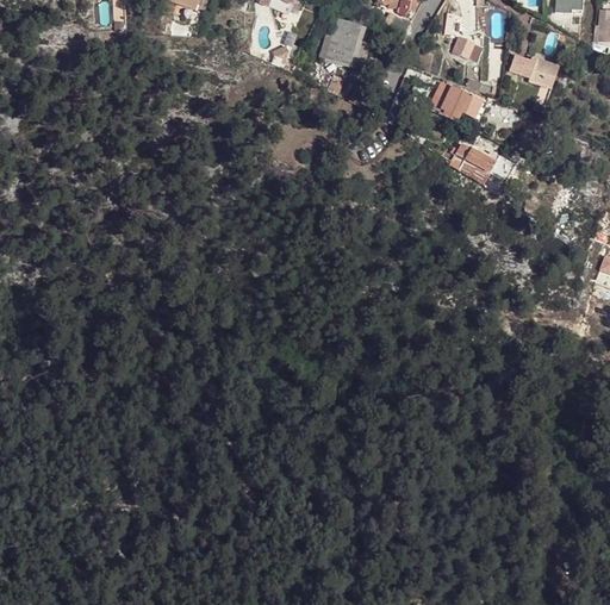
[(388,0),(388,2),(399,5),(397,7),(404,12),(409,6),(414,7),(415,0),(388,0)]
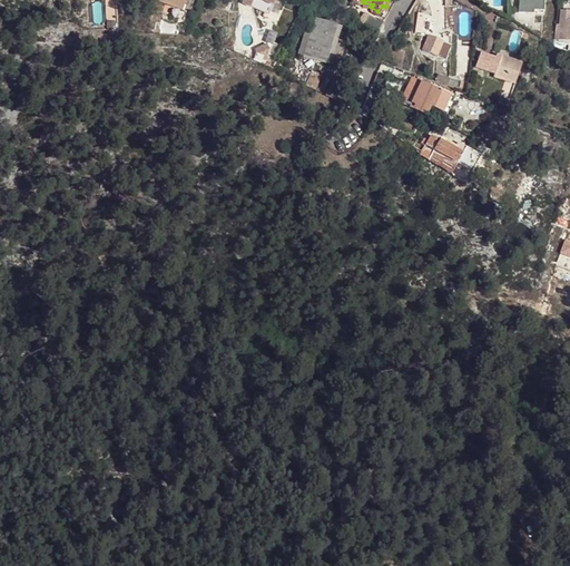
[(519,0),(518,7),(519,7),(519,11),(534,12),(534,8),(522,7),(523,0),(519,0)]
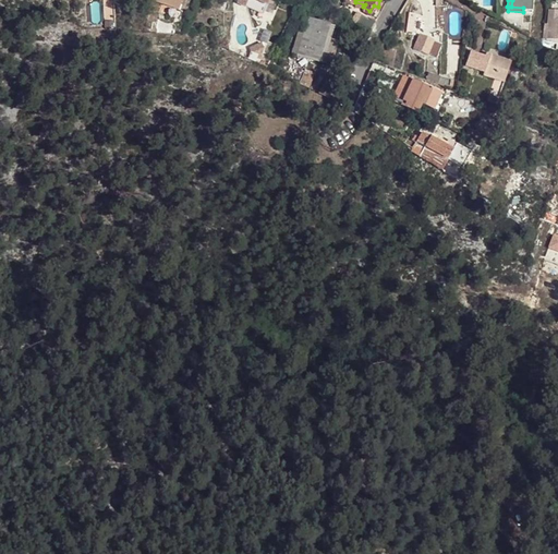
[(92,22),(102,21),(100,5),(91,5),(92,22)]
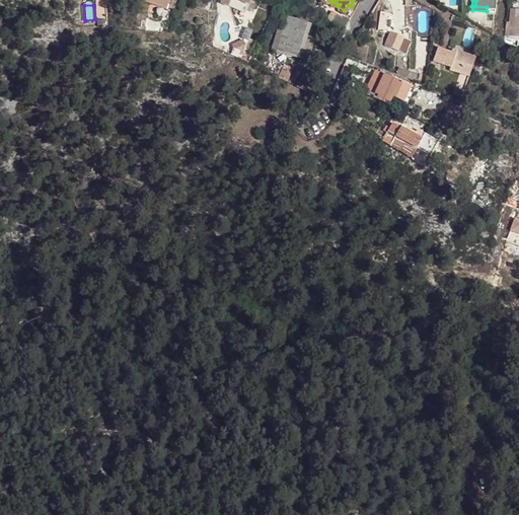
[(518,8),(511,8),(510,16),(518,17),(518,8)]
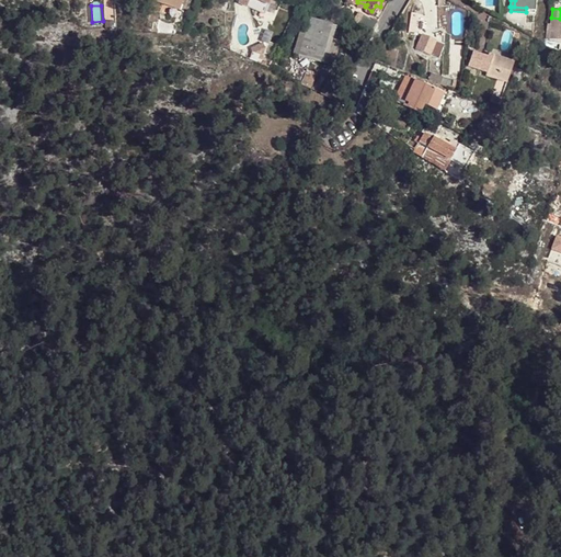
[(377,19),(363,10),(357,20),(371,27),(377,19)]
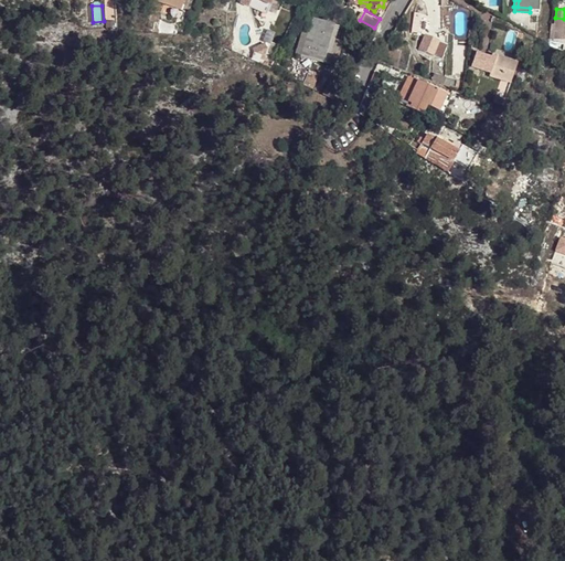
[(310,14),(309,17),(306,28),(299,51),(322,59),(324,51),(329,52),(333,35),(334,33),(333,33),(337,23),(310,14)]
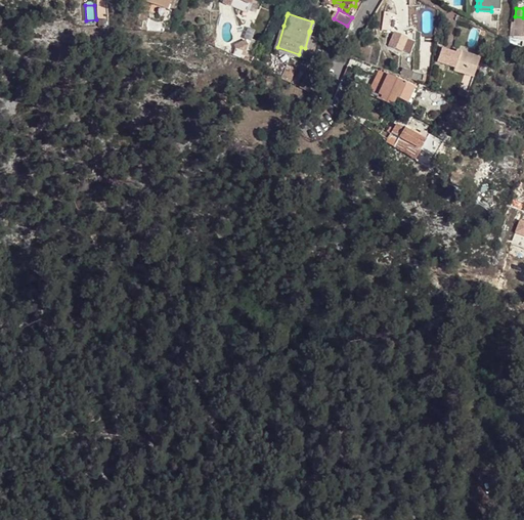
[(523,17),(515,16),(513,35),(523,36),(523,31),(523,30),(523,17)]
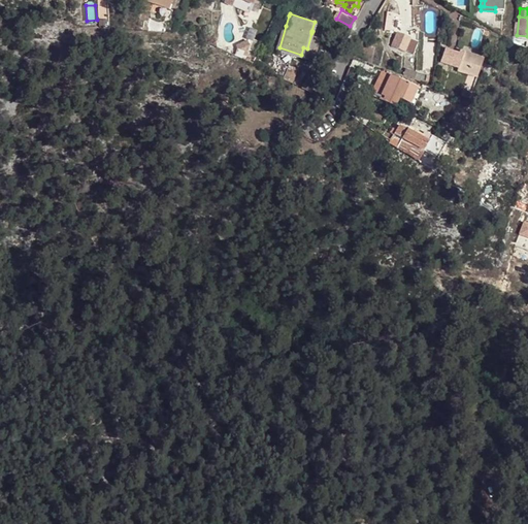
[(279,47),(286,26),(282,25),(278,35),(279,37),(276,46),(279,47)]
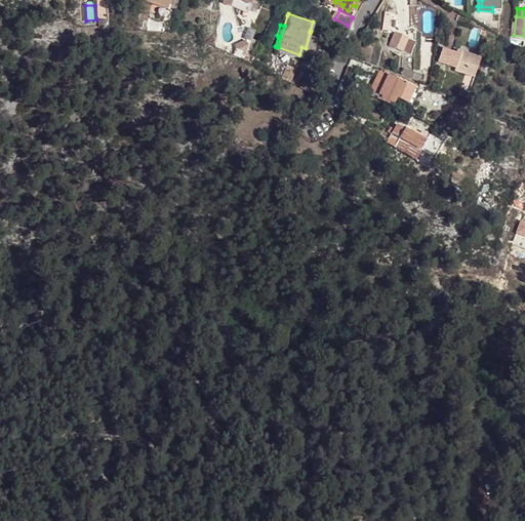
[(396,32),(391,45),(404,50),(408,37),(396,32)]
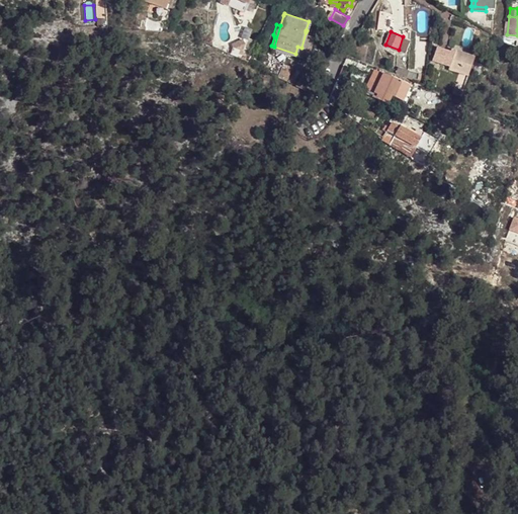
[(297,47),(295,54),(306,58),(313,34),(306,32),(301,48),(297,47)]
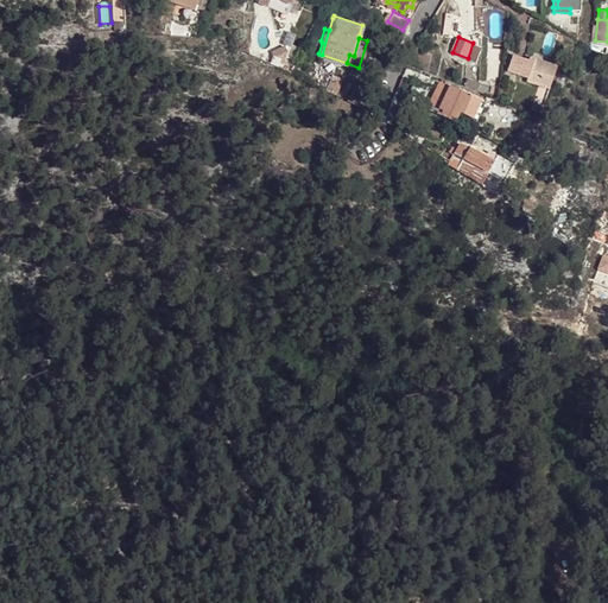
[(284,42),(271,48),(273,51),(278,54),(277,56),(284,58),(287,48),(284,42)]
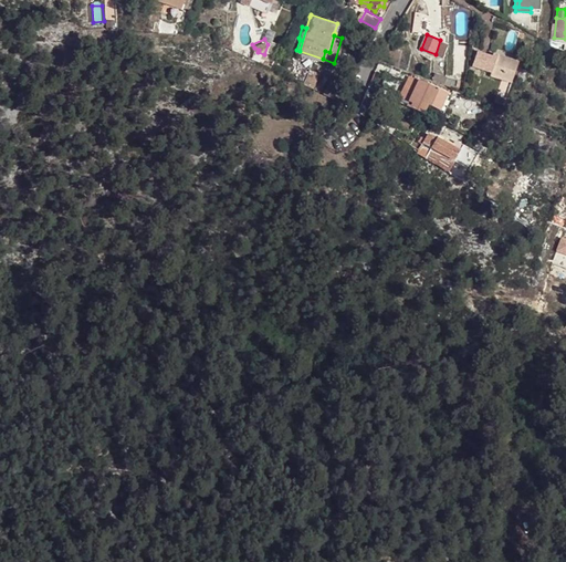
[(440,40),(436,54),(444,58),(450,44),(440,40)]
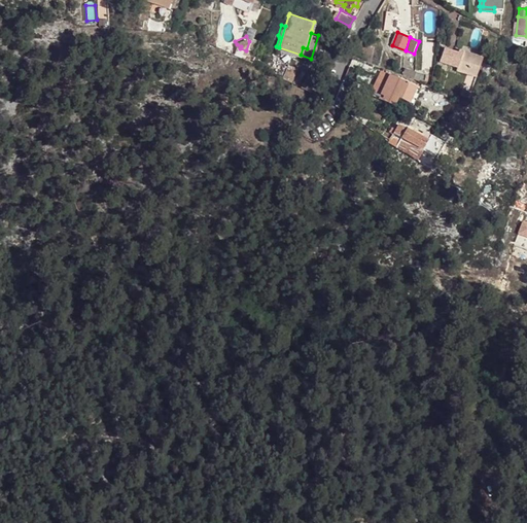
[(458,51),(445,46),(441,60),(457,66),(456,70),(476,77),(483,57),(459,48),(458,51)]
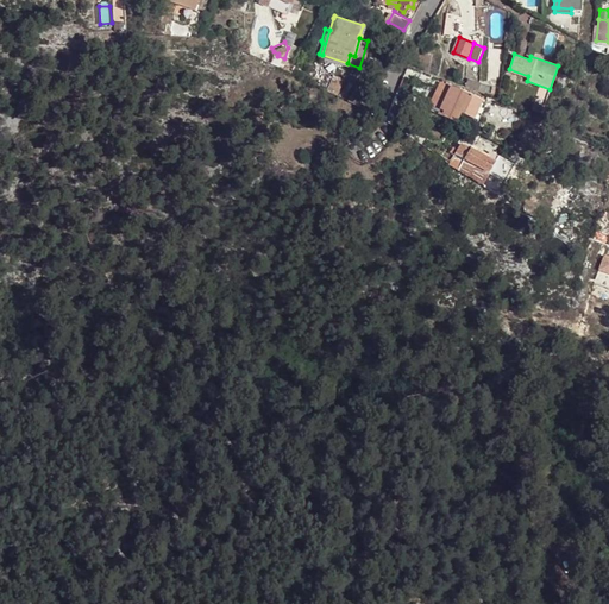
[(326,87),(337,92),(344,75),(333,71),(326,87)]
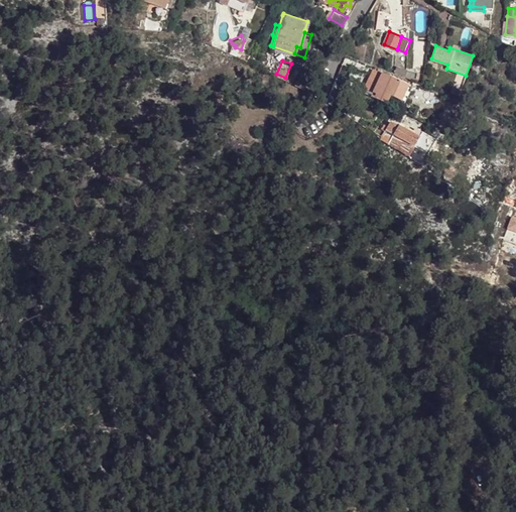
[(396,66),(394,73),(409,79),(412,73),(407,71),(407,70),(396,66)]
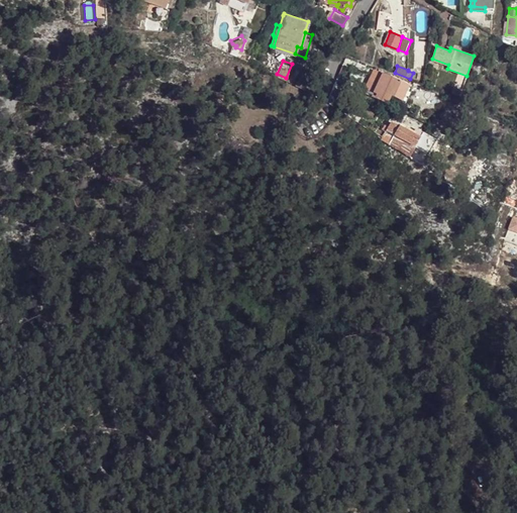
[(364,91),(372,95),(383,73),(372,74),(364,91)]
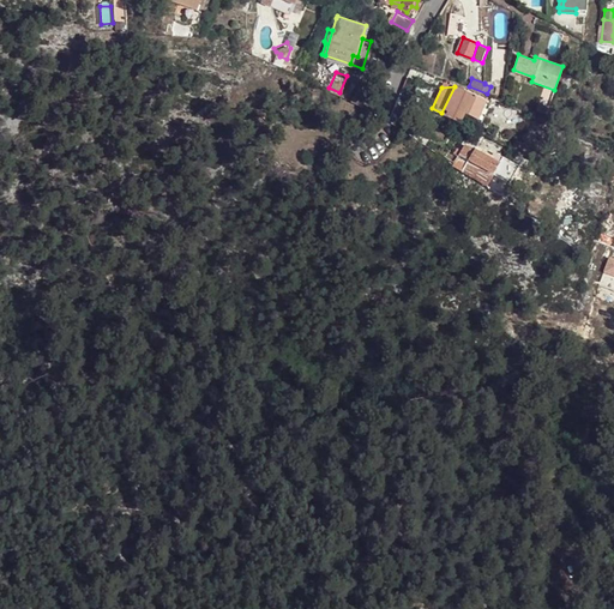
[(462,90),(455,86),(441,113),(453,120),(467,92),(462,90)]
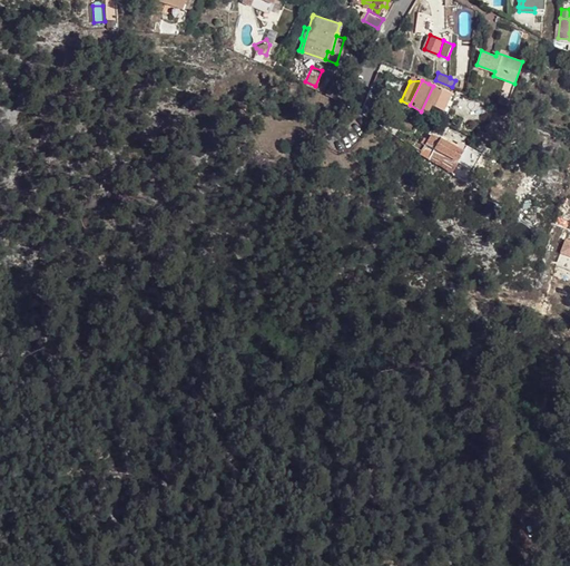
[(431,81),(429,84),(433,86),(439,89),(451,95),(453,96),(454,93),(431,81)]
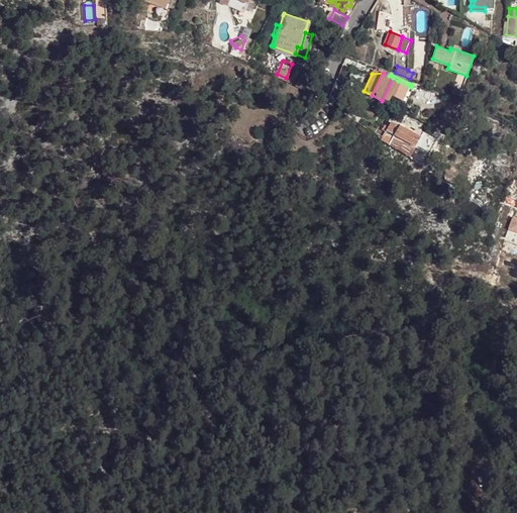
[(301,86),(304,79),(298,76),(294,83),(301,86)]
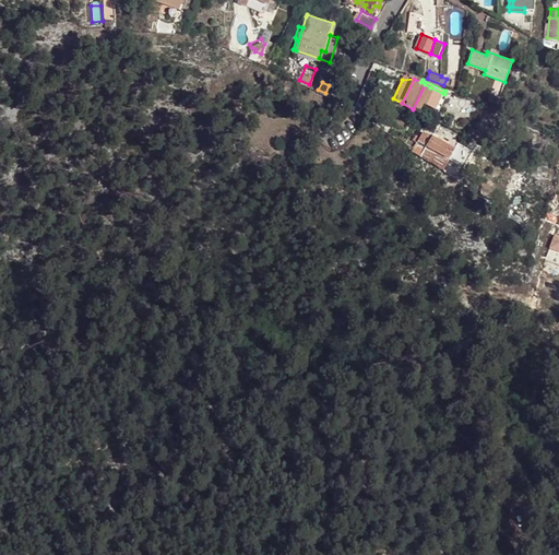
[(430,87),(425,84),(413,109),(418,111),(423,104),(430,87)]
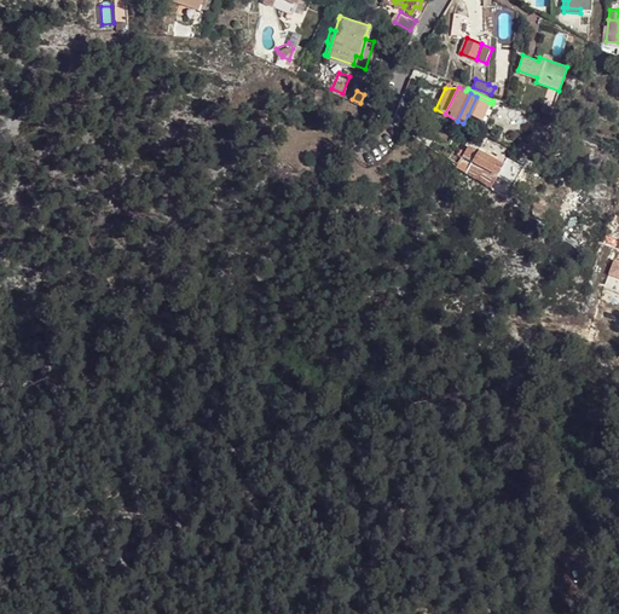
[(364,94),(360,103),(376,110),(380,100),(364,94)]
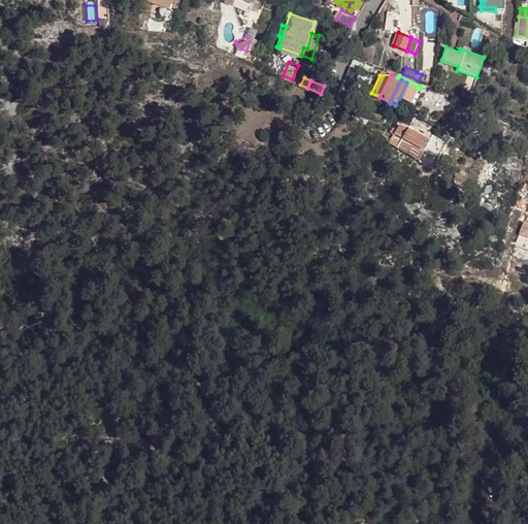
[(409,103),(418,88),(406,83),(399,98),(409,103)]
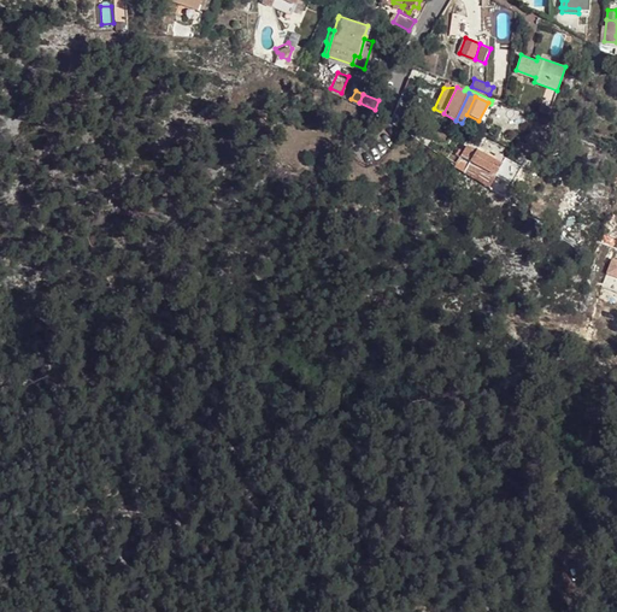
[(541,103),(539,110),(550,113),(552,106),(541,103)]
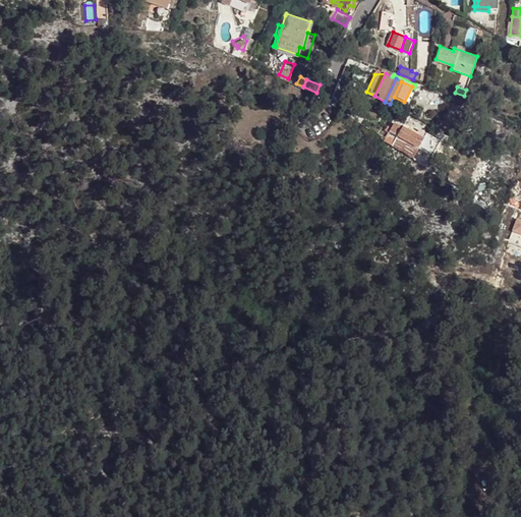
[(397,133),(393,141),(400,146),(399,148),(412,157),(423,138),(402,125),(397,133)]
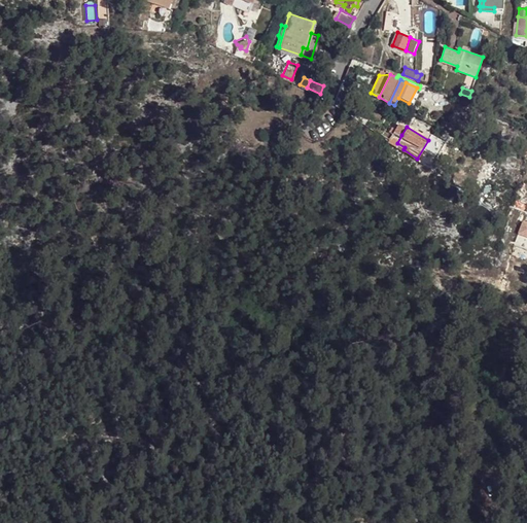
[(394,131),(389,138),(397,143),(401,135),(394,131)]
